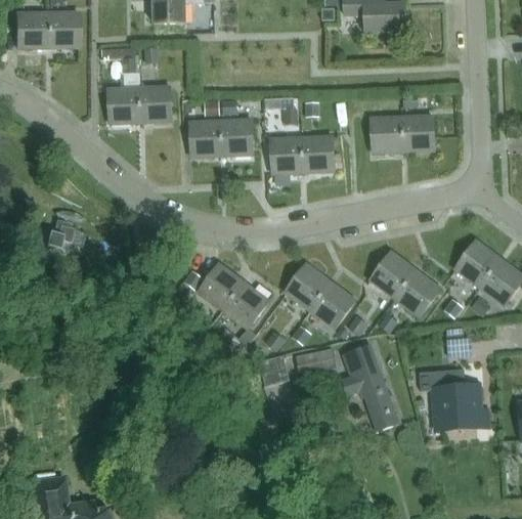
[(184,2),(202,1),(202,0),(151,0),(153,23),(184,22),(184,2)]
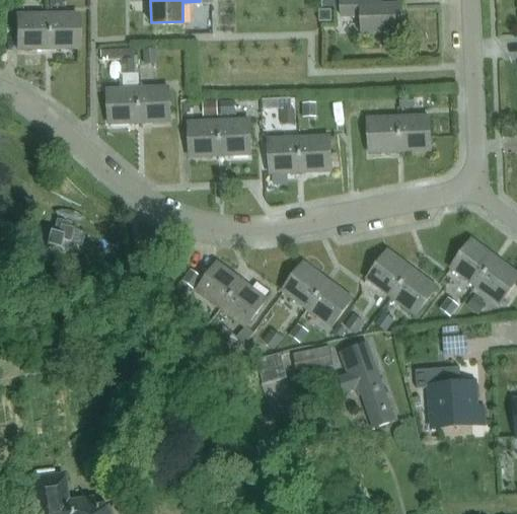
[(361,29),(400,28),(399,2),(372,3),(372,0),(339,0),(340,13),(360,13),(361,29)]
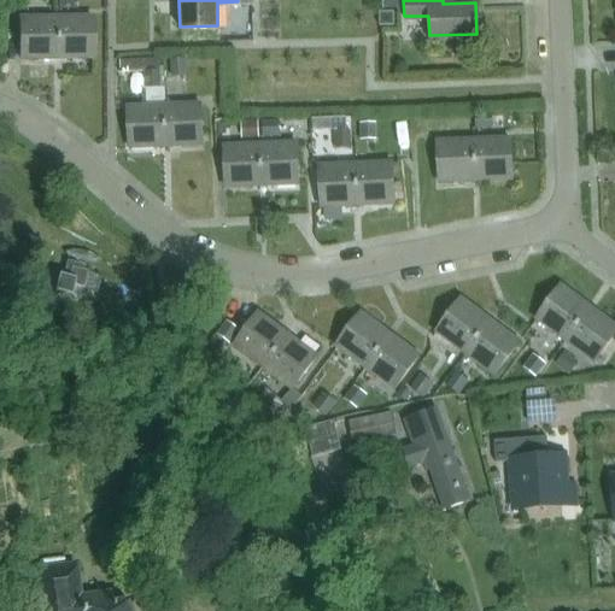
[(378,22),(392,22),(392,9),(378,9),(378,22)]
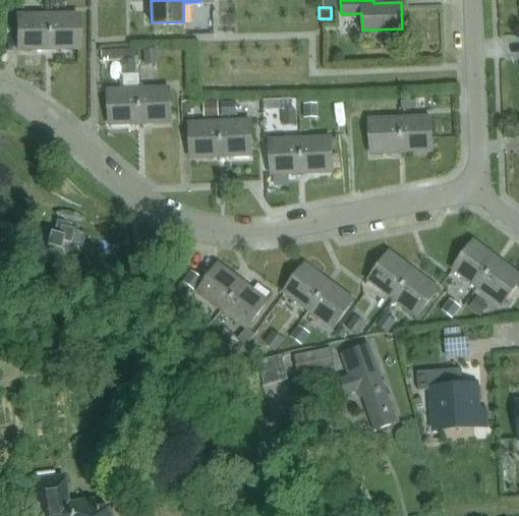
[(15,46),(46,45),(45,10),(14,11),(15,46)]
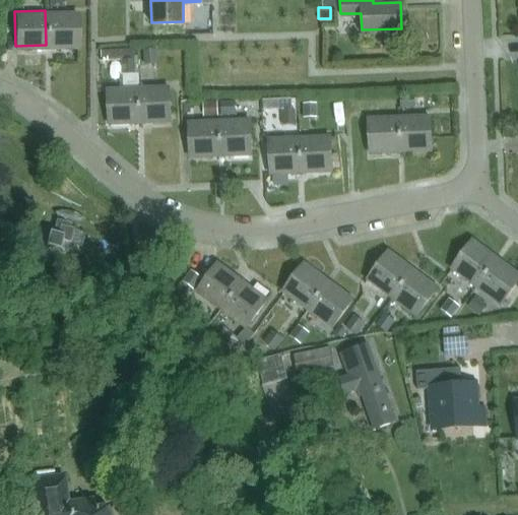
[(46,45),(76,45),(75,10),(45,10),(46,45)]
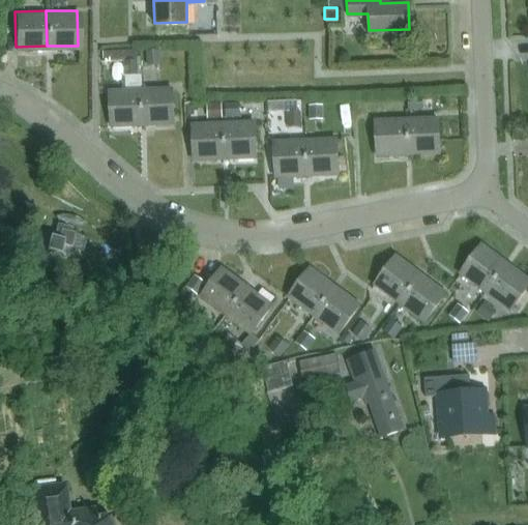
[(156,61),(155,46),(142,47),(143,62),(156,61)]
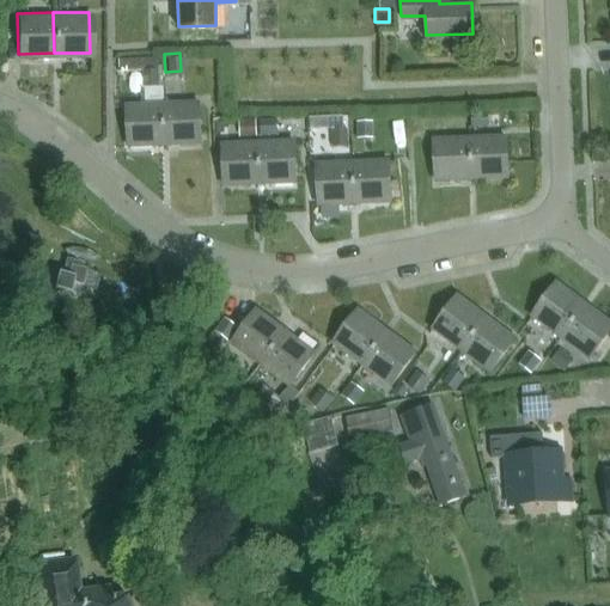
[(156,83),(156,65),(138,66),(139,83),(156,83)]
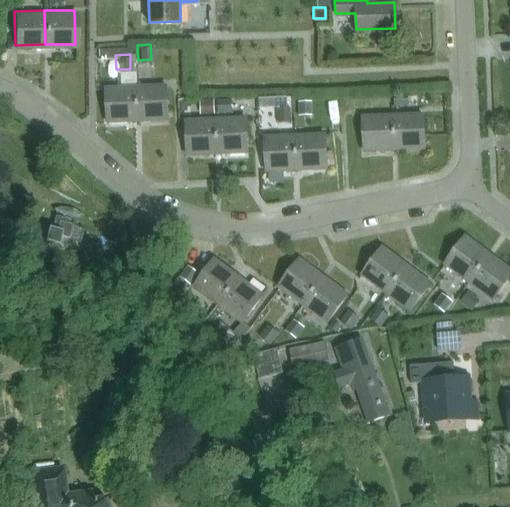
[(136,118),(166,117),(164,83),(134,84),(136,118)]
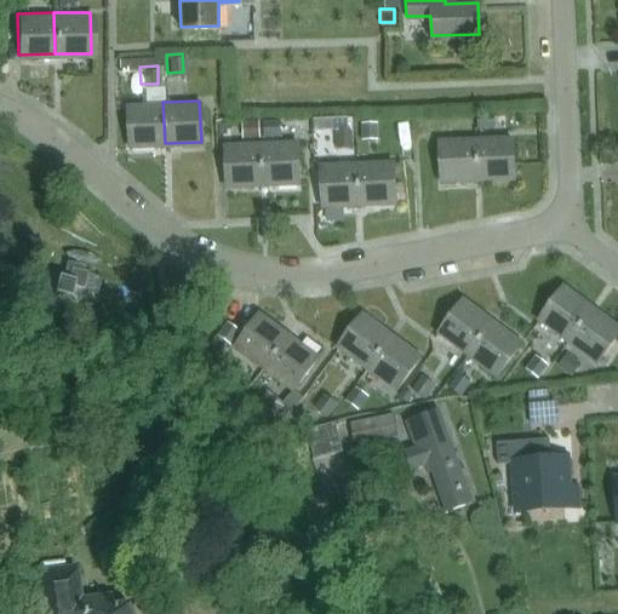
[(129,144),(165,143),(162,102),(126,103),(129,144)]
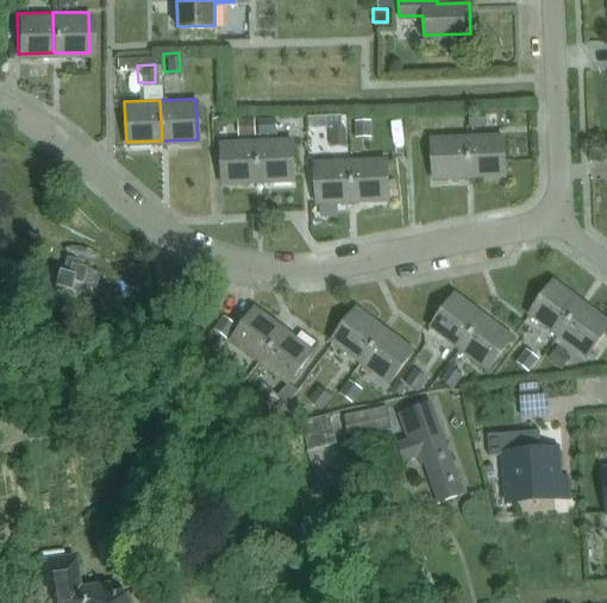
[(485,123),(483,107),(465,107),(467,124),(485,123)]
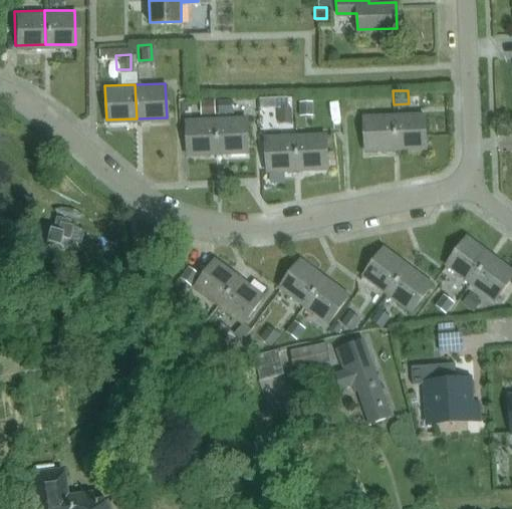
[(231,110),(230,95),(216,96),(217,111),(231,110)]
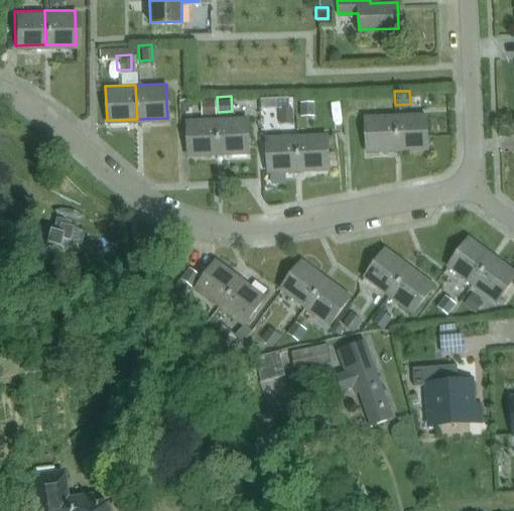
[(213,111),(212,97),(198,98),(199,112),(213,111)]
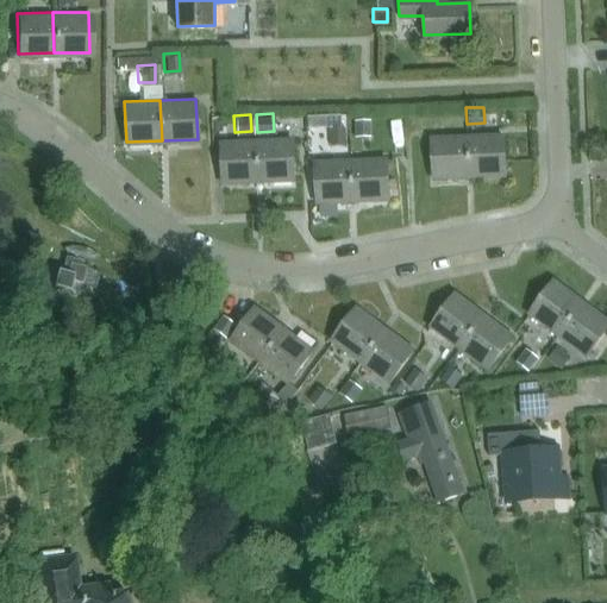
[(368,117),(354,117),(354,134),(369,133),(368,117)]
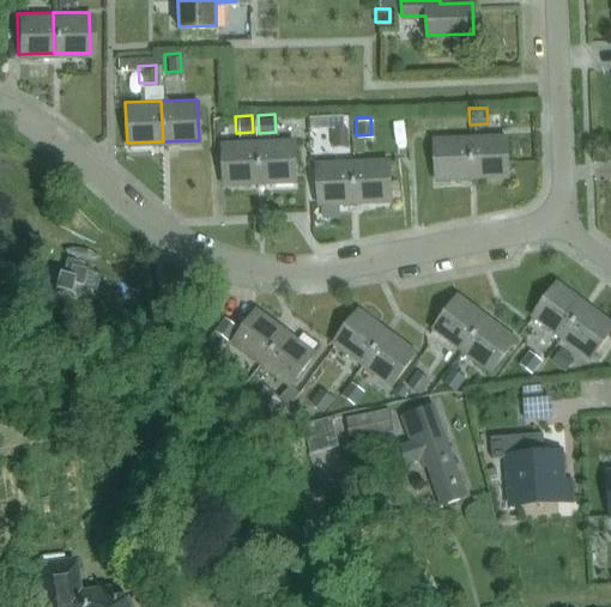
[(345,141),(344,125),(328,125),(328,143),(345,141)]
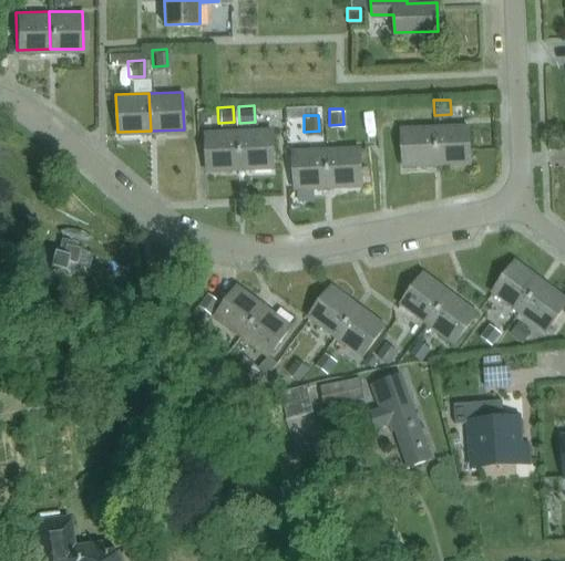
[(435,163),(469,162),(466,123),(433,125),(435,163)]
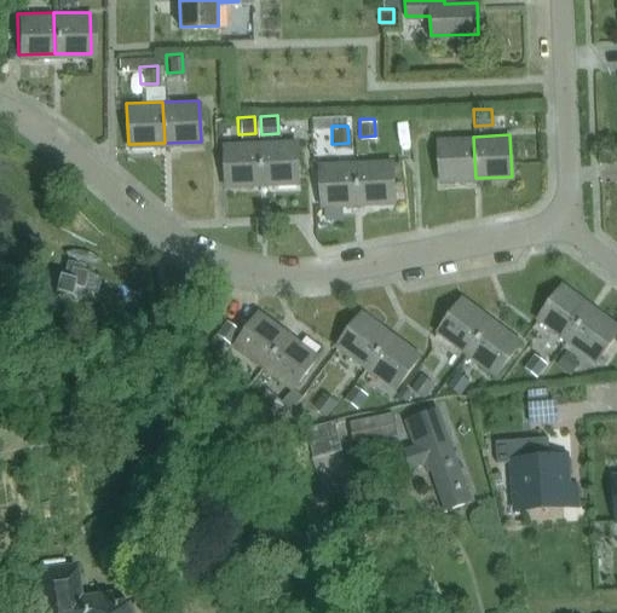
[(439,179),(476,178),(473,137),(437,138),(439,179)]
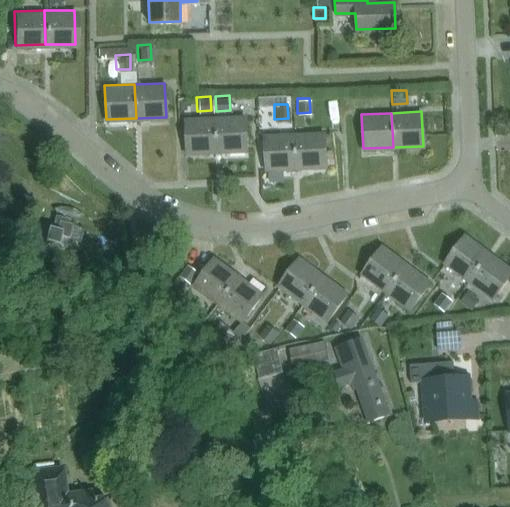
[(216,151),(246,149),(244,115),(214,116),(216,151)]
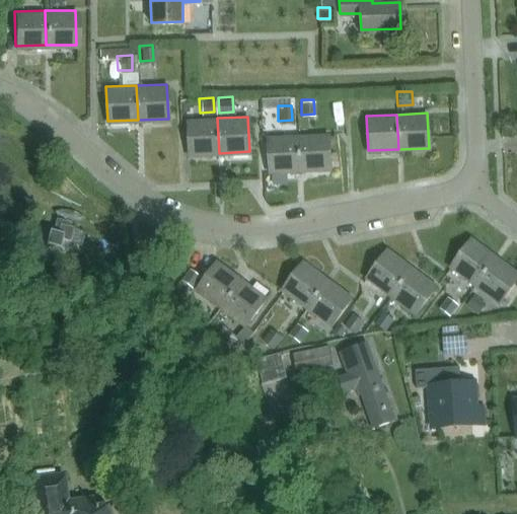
[(189,154),(219,153),(217,118),(187,120),(189,154)]
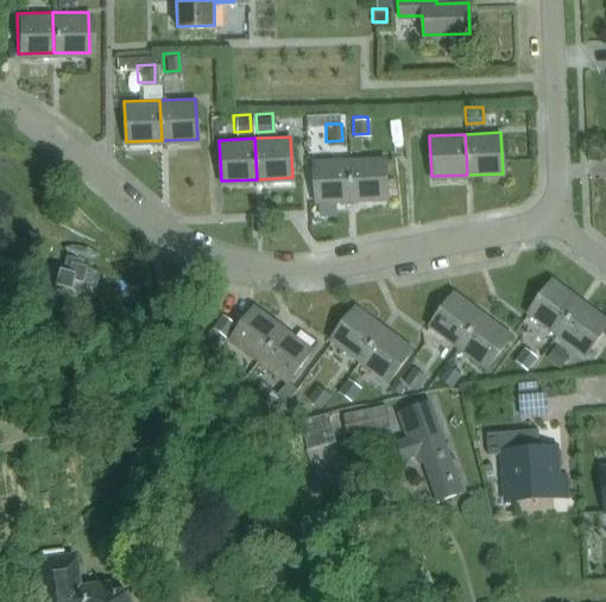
[(351,198),(386,197),(384,156),(348,158),(351,198)]
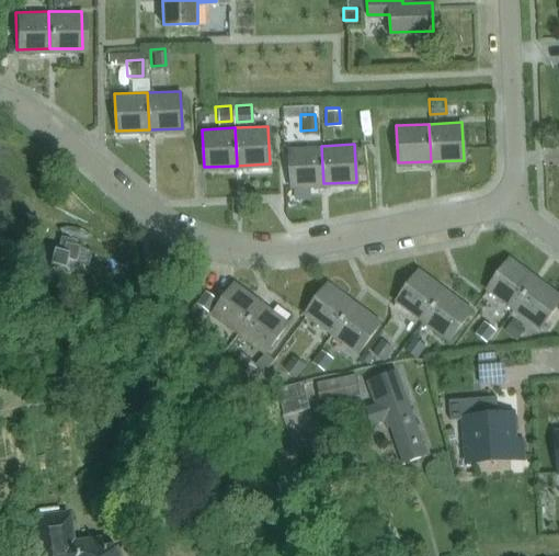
[(291,184),(323,183),(321,146),(288,147),(291,184)]
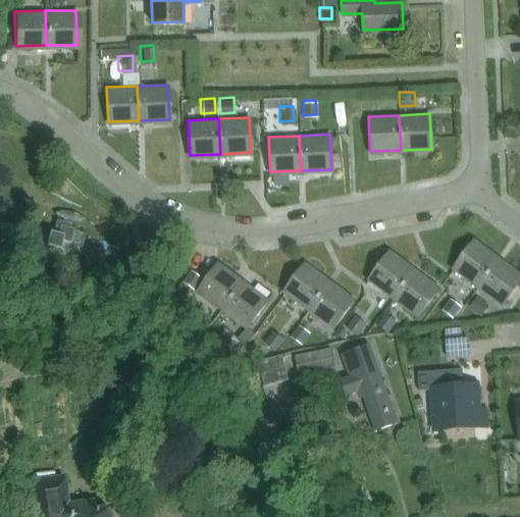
[(59,238),(67,240),(71,225),(68,224),(69,220),(54,216),(51,229),(47,228),(44,243),(57,246),(59,238)]
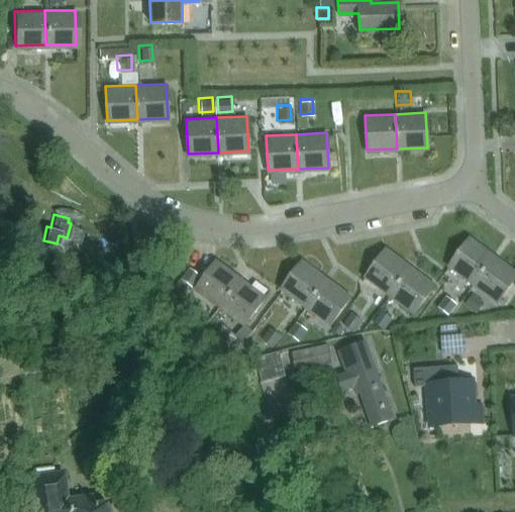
[(472,282),(493,253),(468,235),(447,264),(472,282)]
